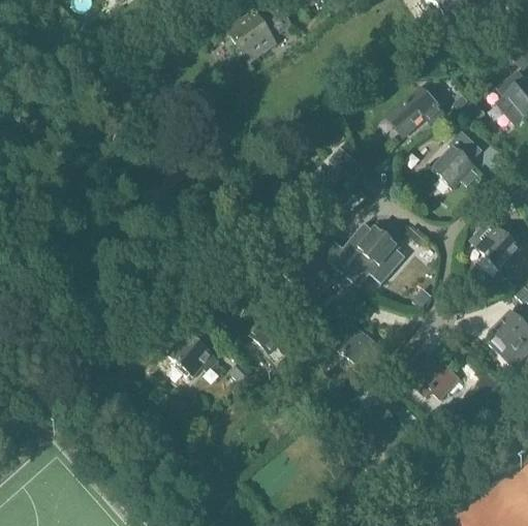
[(328,0),(337,12),(350,3),(347,0),(328,0)]
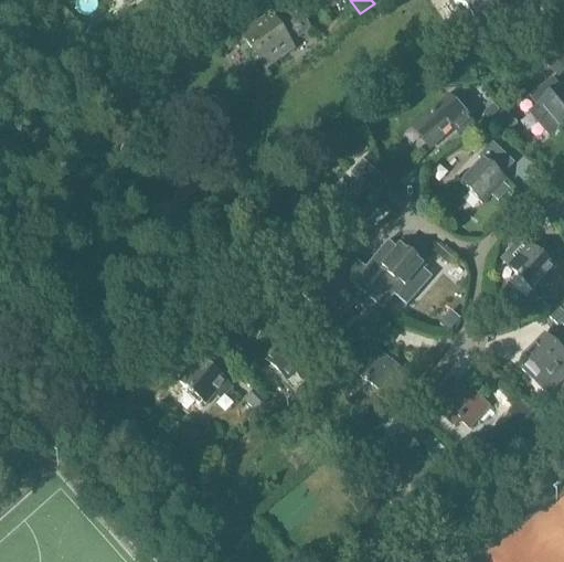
[(472,0),(479,9),(490,0),(472,0)]
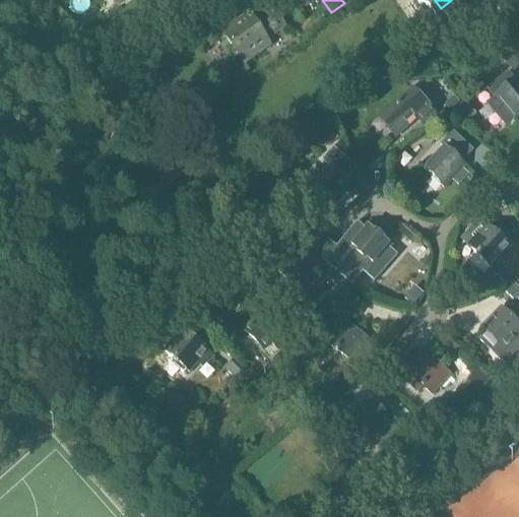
[(242,64),(270,45),(247,10),(218,29),(242,64)]
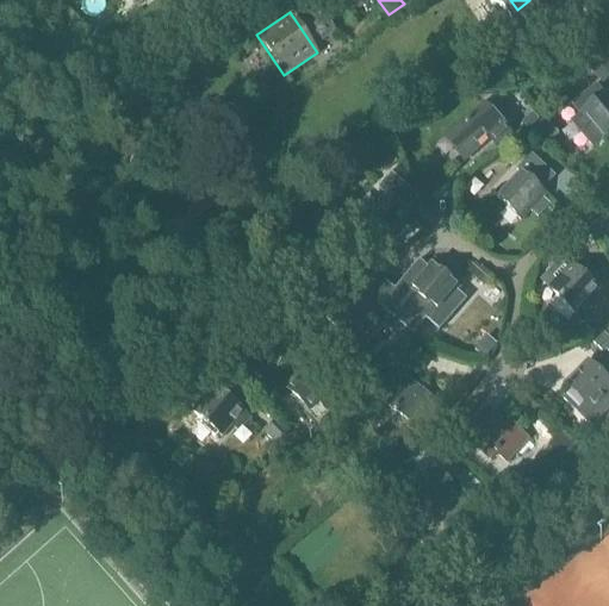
[(589,62),(601,52),(591,42),(580,51),(589,62)]
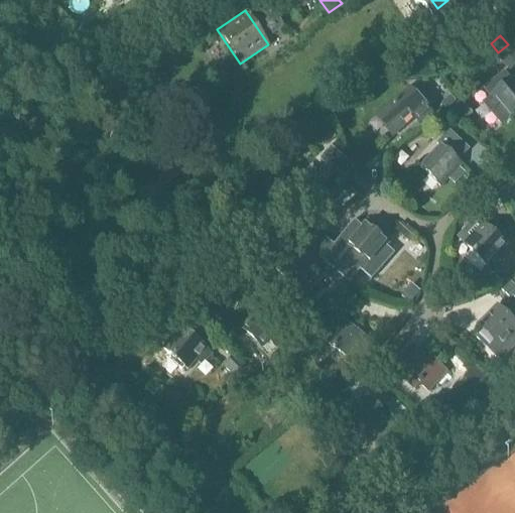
[(511,68),(514,63),(514,45),(511,41),(508,44),(498,52),(511,68)]
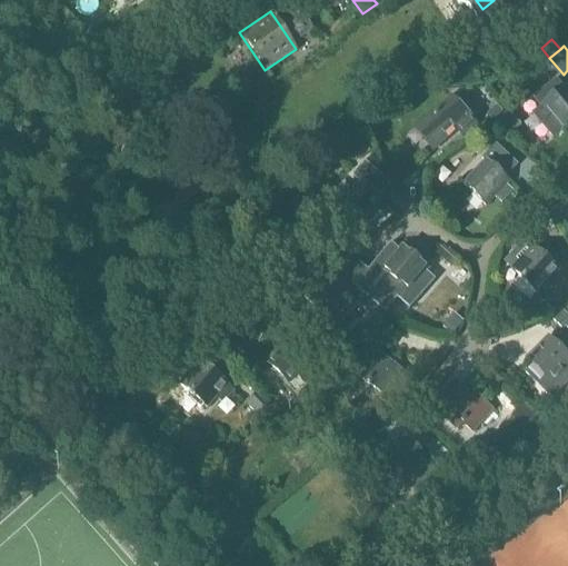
[(538,50),(526,59),(535,70),(547,60),(538,50)]
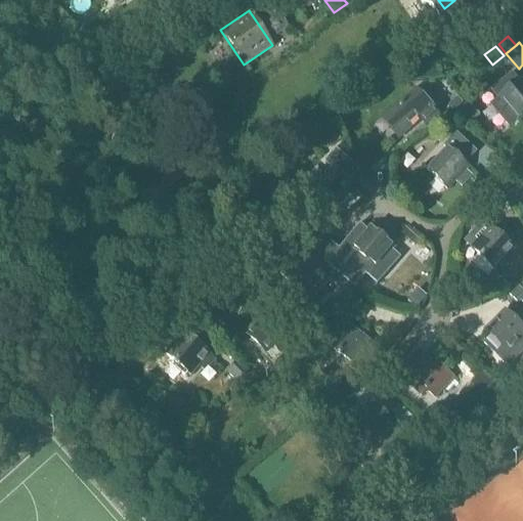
[(522,122),(522,80),(514,69),(492,86),(498,94),(490,101),(511,124),(519,118),(522,122)]
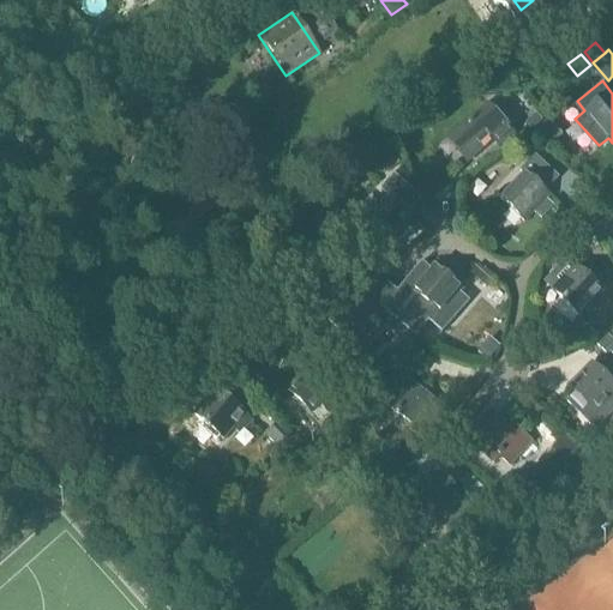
[(514,86),(502,97),(516,115),(529,106),(514,86)]
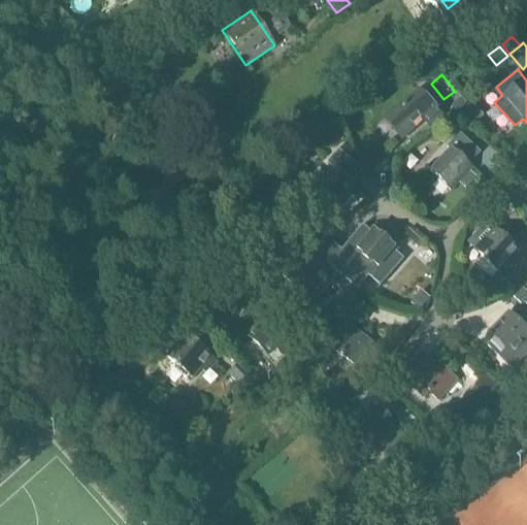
[(447,110),(427,87),(416,96),(413,93),(385,115),(402,137),(426,119),(430,124),(447,110)]
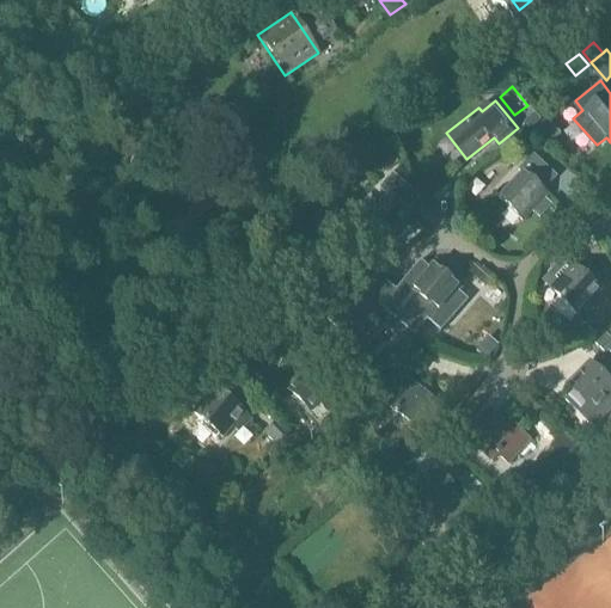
[(521,117),(527,124),(539,115),(532,108),(521,117)]
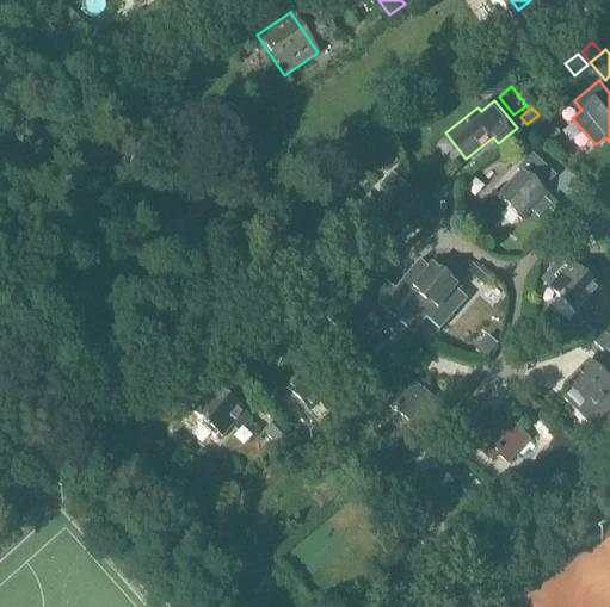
[(541,146),(558,132),(546,116),(529,129),(541,146)]
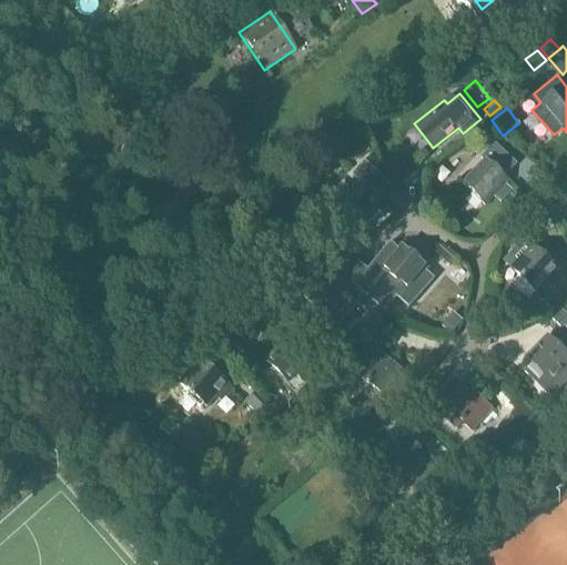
[(503,200),(514,188),(507,181),(512,177),(487,154),(462,180),(486,203),(496,193),(503,200)]
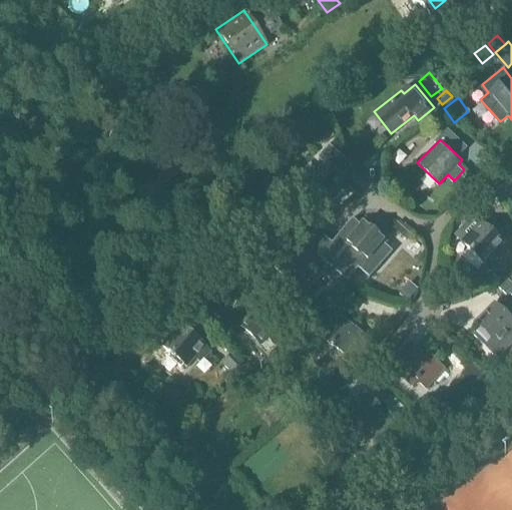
[(324,163),(299,190),(312,202),(316,197),(322,202),(344,178),(341,176),(351,164),(329,144),(317,157),(324,163)]
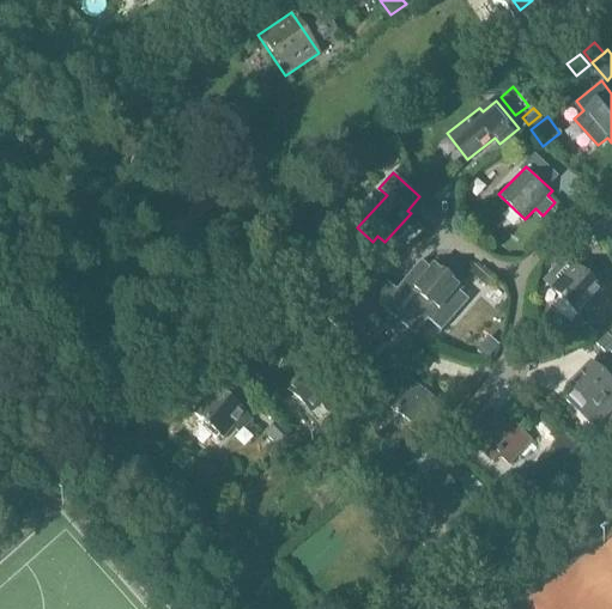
[(319,212),(311,220),(321,229),(329,221),(319,212)]
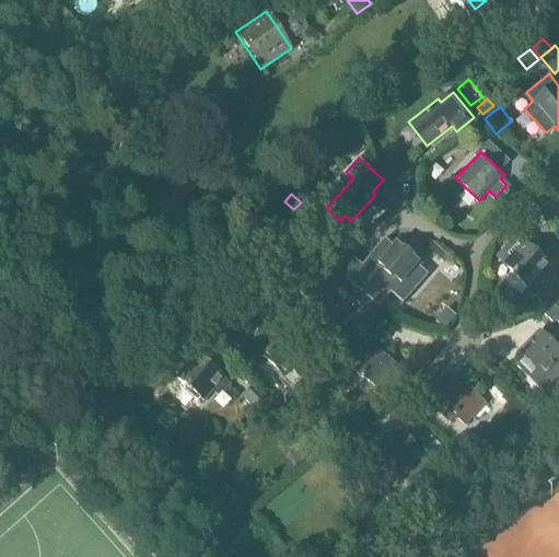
[(381,235),(357,263),(386,290),(398,302),(424,273),(418,266),(423,259),(398,238),(392,244),(381,235)]
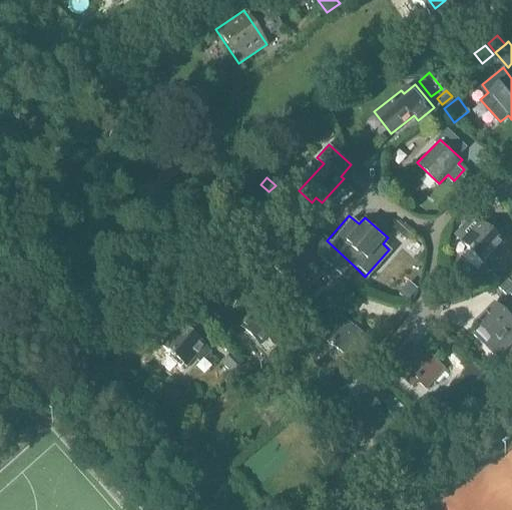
[(502,259),(510,249),(504,243),(507,240),(483,218),(462,240),(486,263),(496,252),(502,259)]
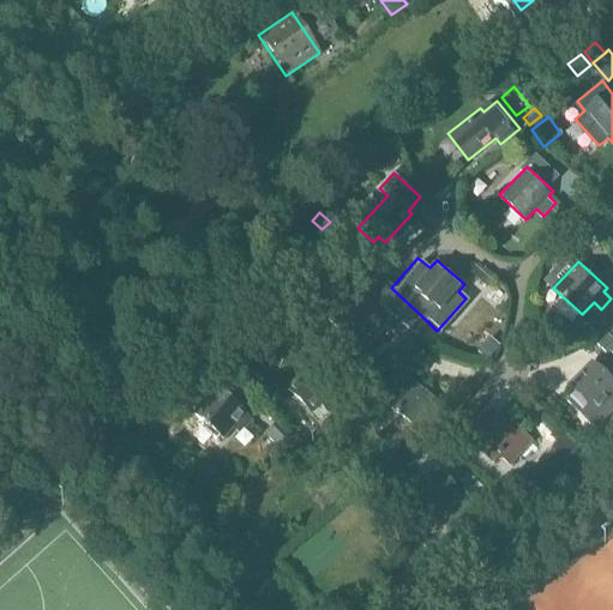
[(385,326),(371,313),(343,289),(322,313),(349,337),(364,350),(385,326)]
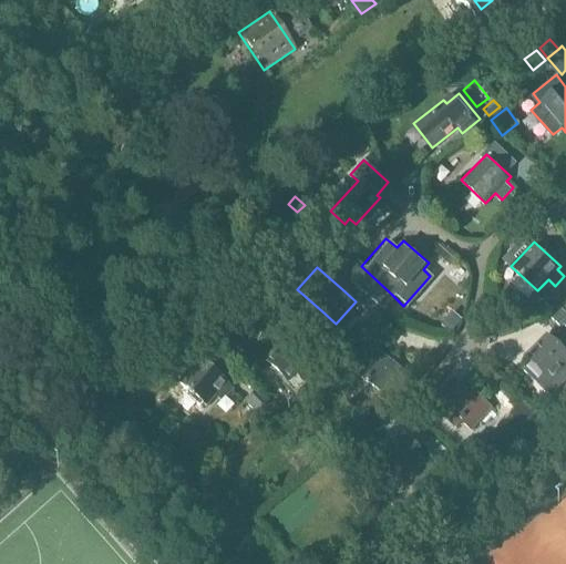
[(549,307),(563,298),(557,291),(545,299),(549,307)]
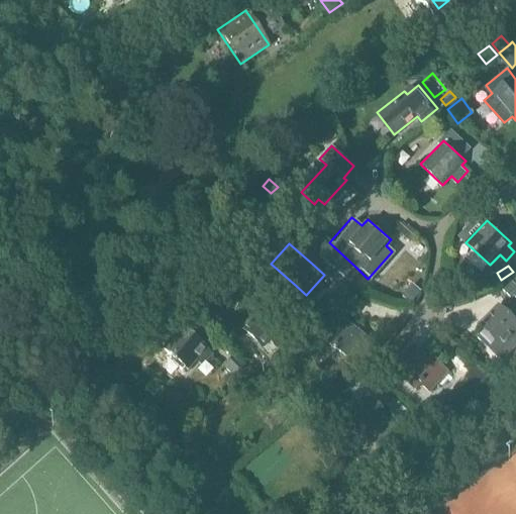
[(499,287),(509,296),(515,289),(515,286),(508,278),(499,287)]
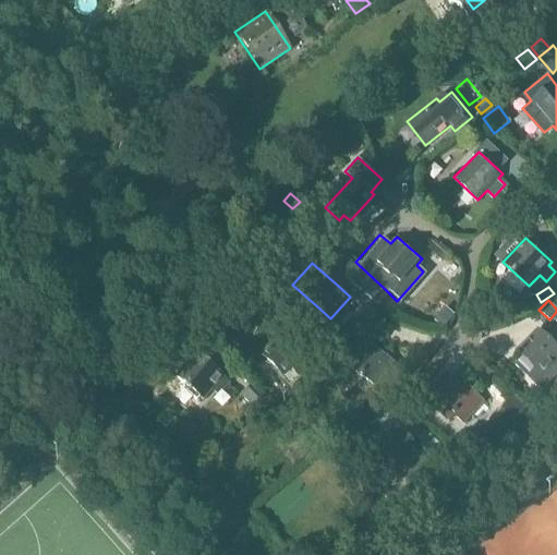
[(544,376),(556,363),(556,342),(540,326),(517,349),(544,376)]
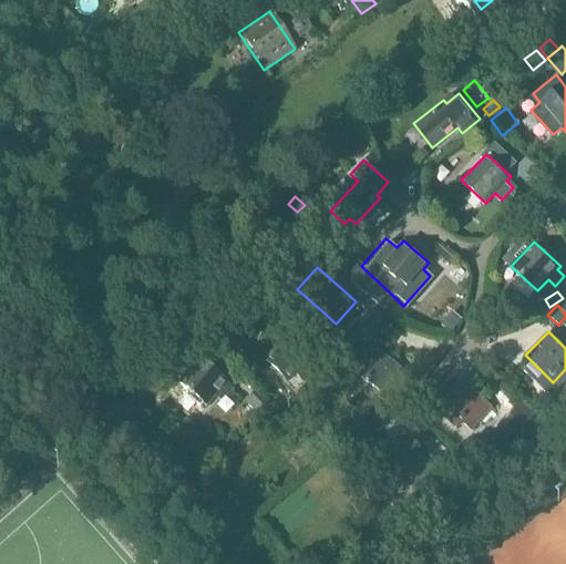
[(305,380),(319,365),(287,334),(264,358),(290,382),(298,373),(305,380)]
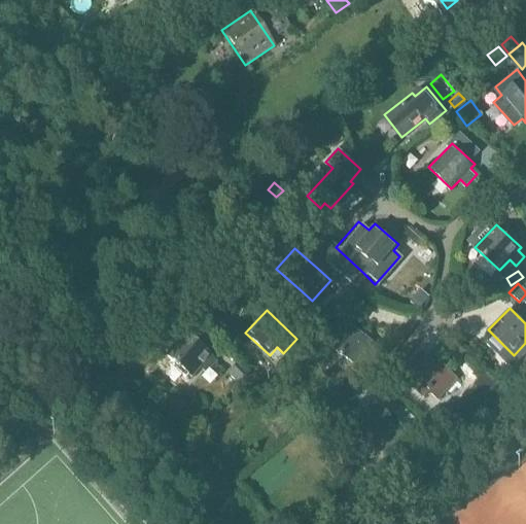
[(356,363),(374,340),(343,317),(325,341),(356,363)]
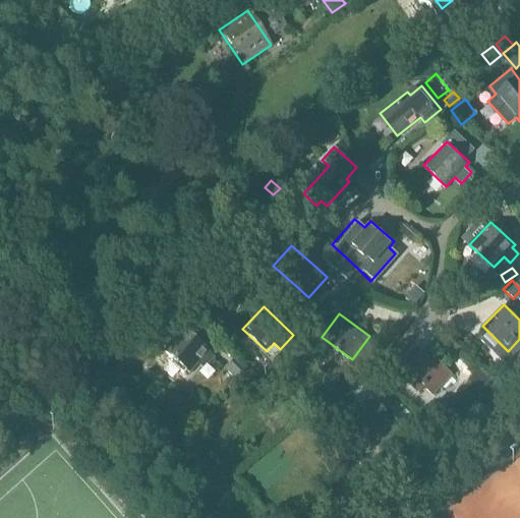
[(233,348),(241,341),(229,326),(220,334),(233,348)]
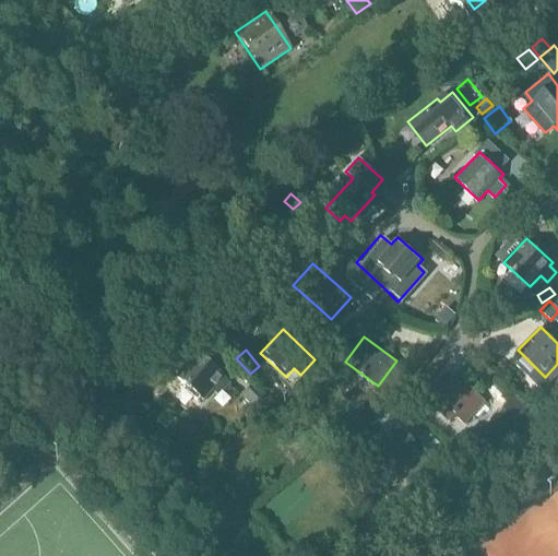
[(220,394),(230,381),(198,352),(177,376),(204,400),(214,389),(220,394)]
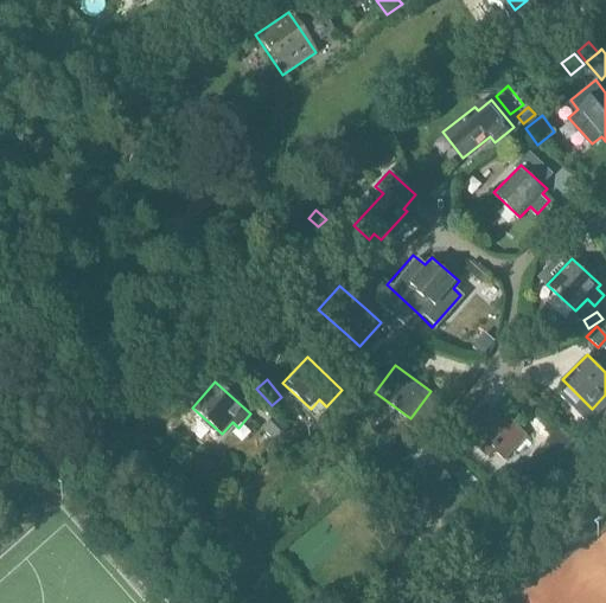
[(511,464),(534,438),(501,409),(471,440),(490,456),(496,450),(511,464)]
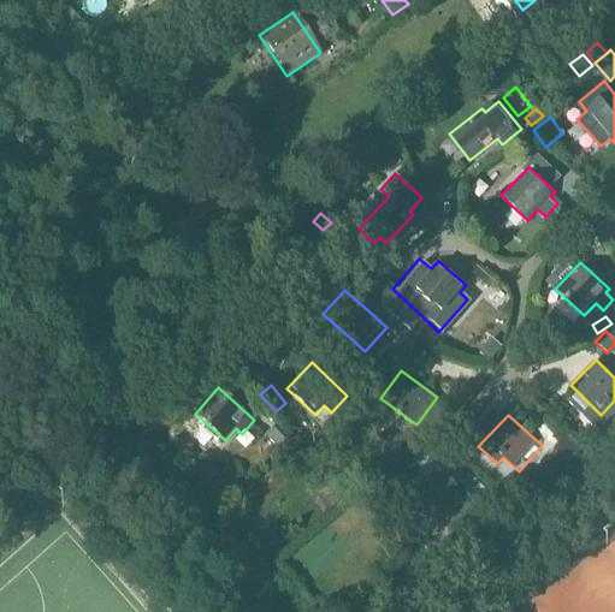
[(277,447),(289,435),(276,422),(264,434),(277,447)]
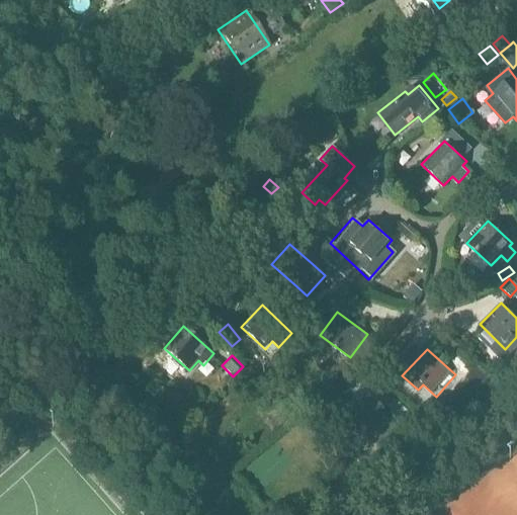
[(477,389),(490,375),(477,363),(463,376),(477,389)]
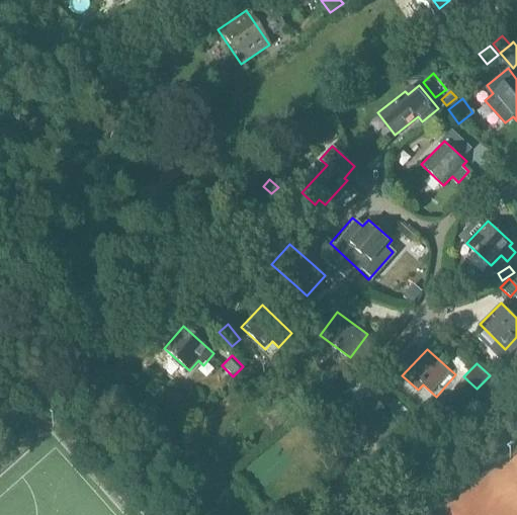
[(390,436),(399,425),(394,421),(396,420),(369,396),(349,418),(375,442),(384,432),(390,436)]
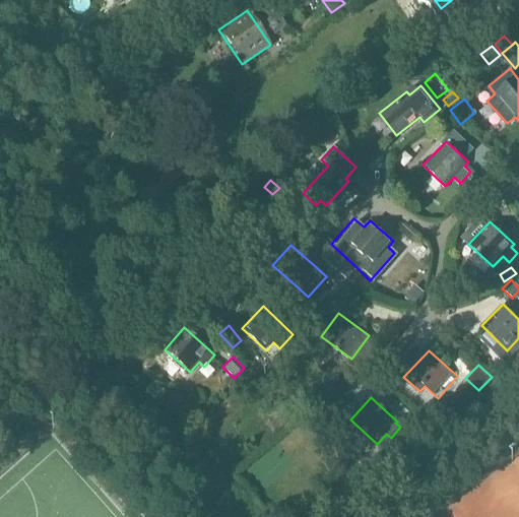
[(361,479),(369,469),(359,461),(350,471),(361,479)]
